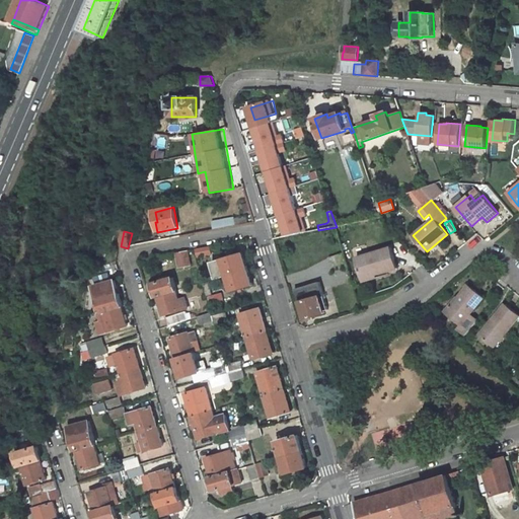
[(210,247),(195,249),(197,254),(197,257),(211,255),(210,247)]
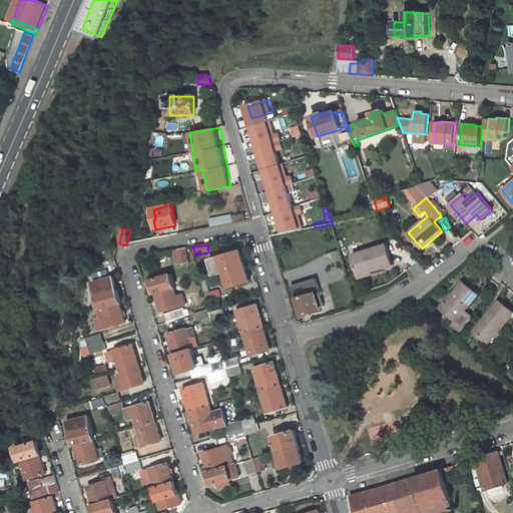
[(372,272),(381,269),(393,265),(386,244),(352,254),(358,273),(371,269),(372,272)]
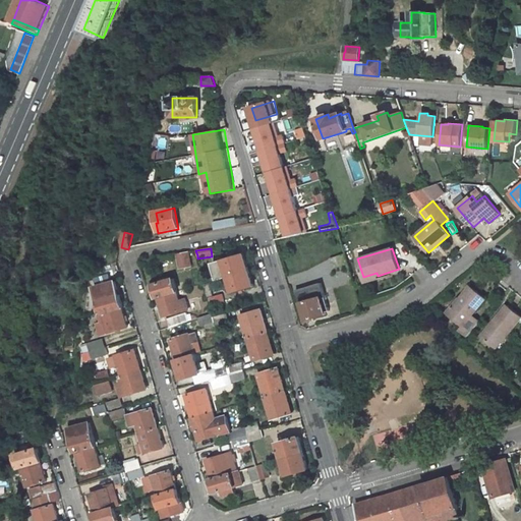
[(177,254),(180,268),(183,268),(191,267),(188,252),(177,254)]
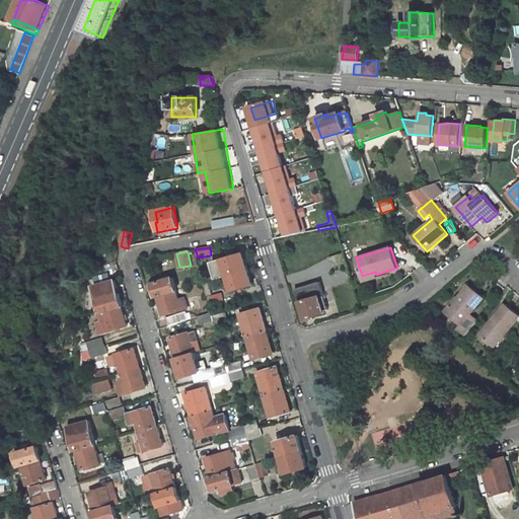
[(241,252),(221,258),(221,260),(211,263),(216,280),(226,277),(239,273),(247,271),(241,252)]
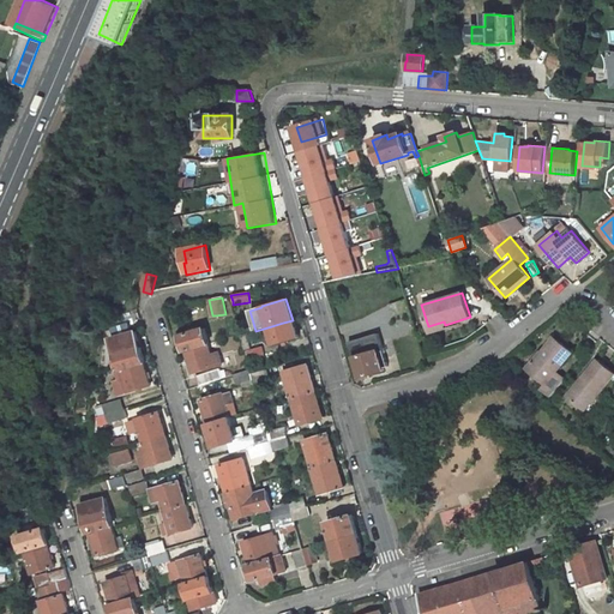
[(392,314),(409,309),(405,300),(389,305),(392,314)]
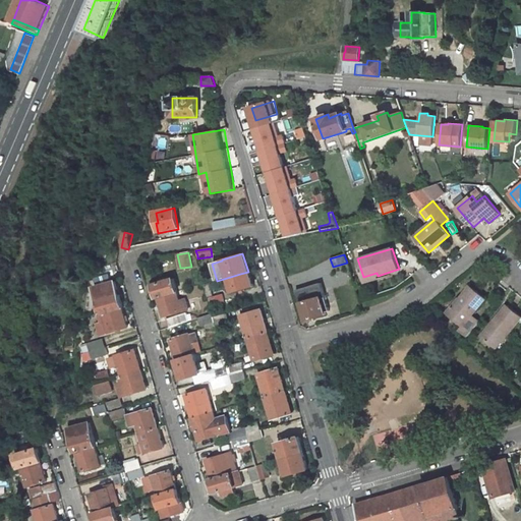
[(105,276),(119,273),(117,265),(103,269),(105,276)]
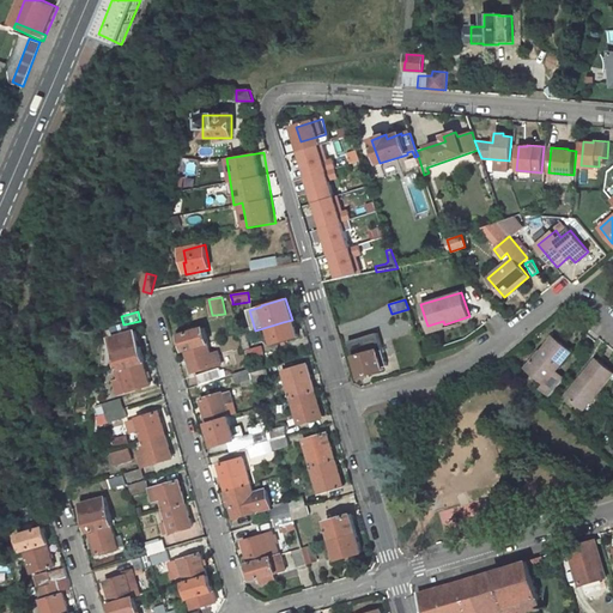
[(218,323),(231,320),(230,314),(216,316),(218,323)]
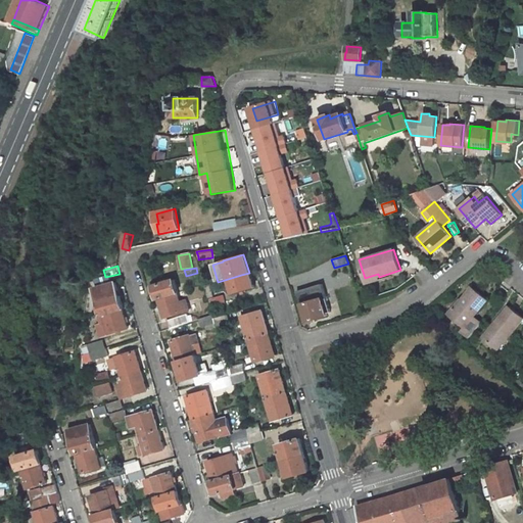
[(241,275),(228,279),(232,294),(254,288),(249,273),(241,275)]
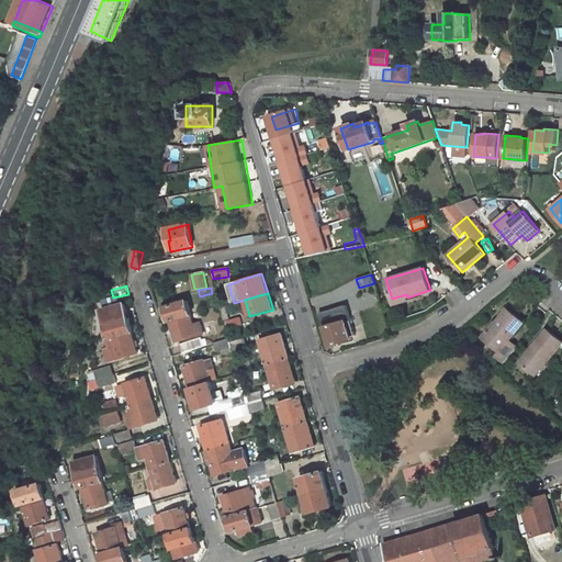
[(393,304),(418,298),(417,294),(407,298),(406,294),(392,299),(393,304)]
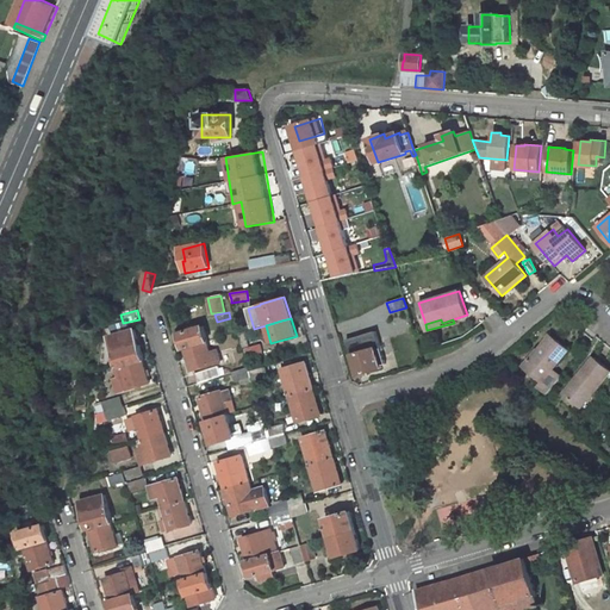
[(185,349),(206,343),(207,342),(201,327),(179,332),(184,349),(185,349)]
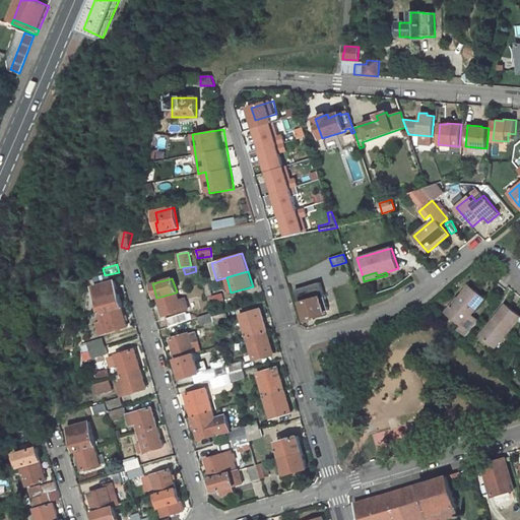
[(122,307),(118,295),(114,281),(94,287),(102,314),(103,313),(121,308),(122,307)]
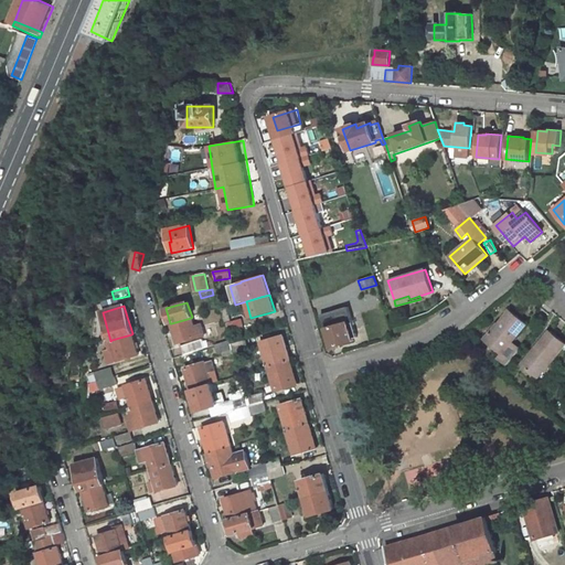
[(320,316),(324,331),(327,330),(332,347),(353,341),(353,339),(358,338),(347,307),(320,316)]
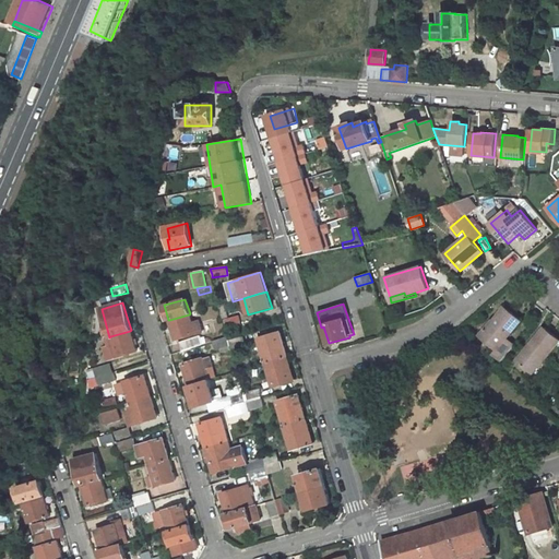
[(509,337),(523,321),(507,307),(495,321),(494,321),(482,334),(498,349),(495,353),(503,360),(515,345),(509,337)]
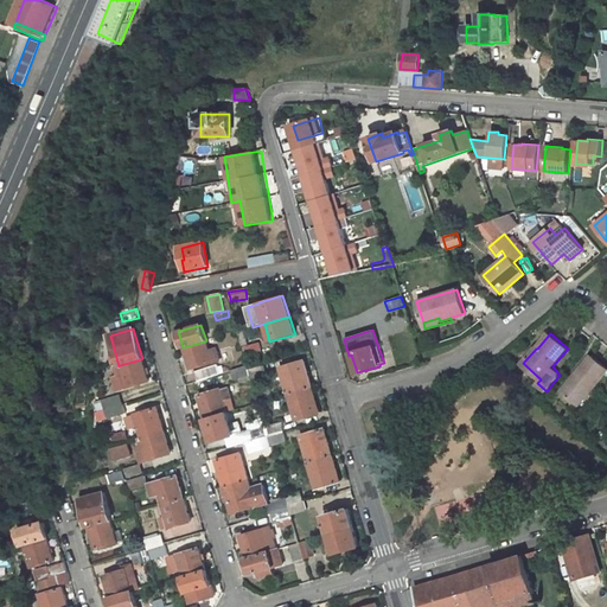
[(205,342),(184,347),(191,369),(219,359),(216,350),(208,352),(205,342)]
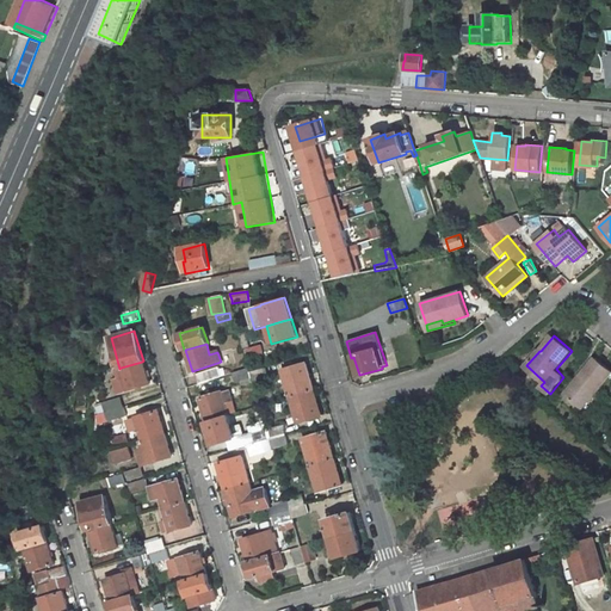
[(247,359),(263,355),(260,345),(245,350),(247,359)]
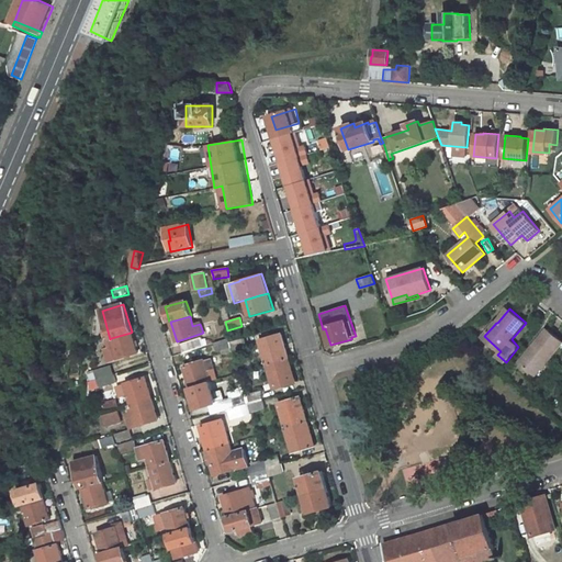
[(537,374),(561,344),(561,339),(549,328),(521,361),(537,374)]
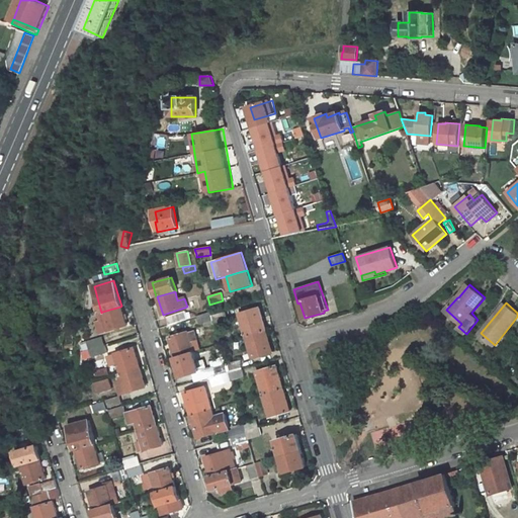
[(126,325),(120,307),(102,312),(108,331),(126,325)]
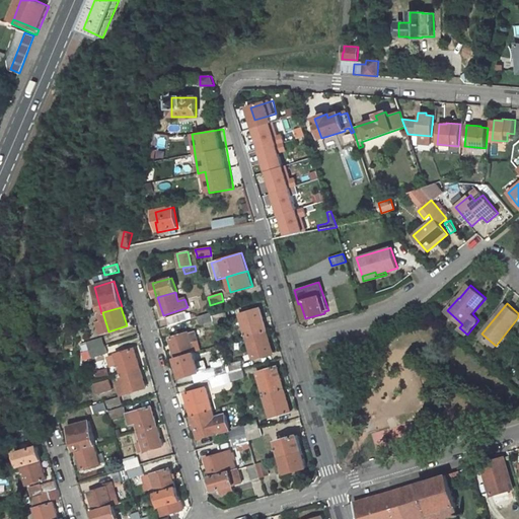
[(266,331),(258,308),(237,314),(244,338),(266,331)]
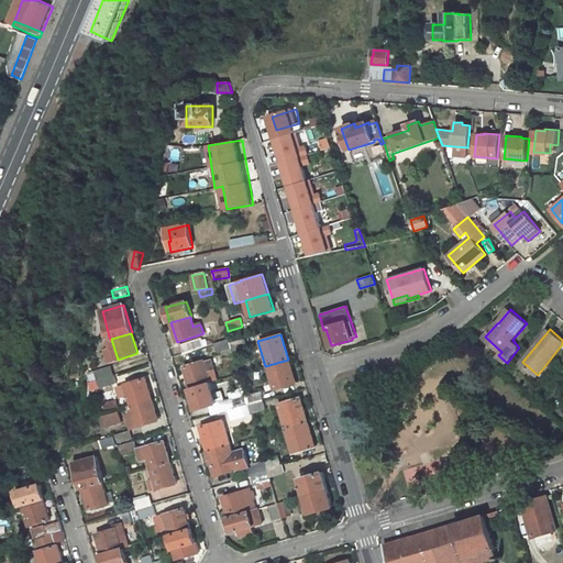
[(202,339),(181,345),(184,352),(205,346),(202,339)]
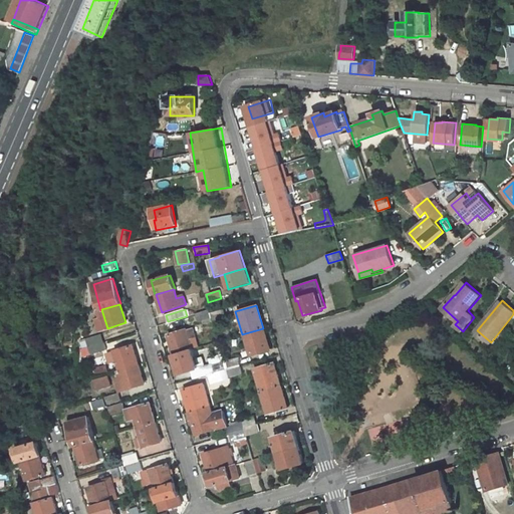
[(223,310),(210,314),(211,319),(212,321),(225,317),(223,310)]
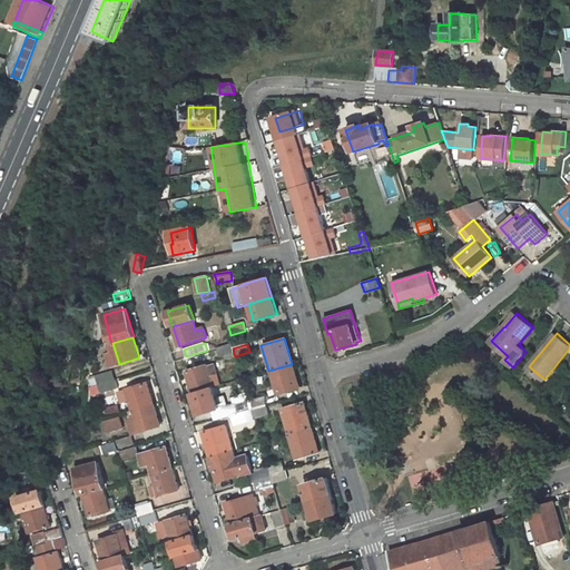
[(232,345),(217,350),(219,359),(234,354),(233,349),(232,345)]
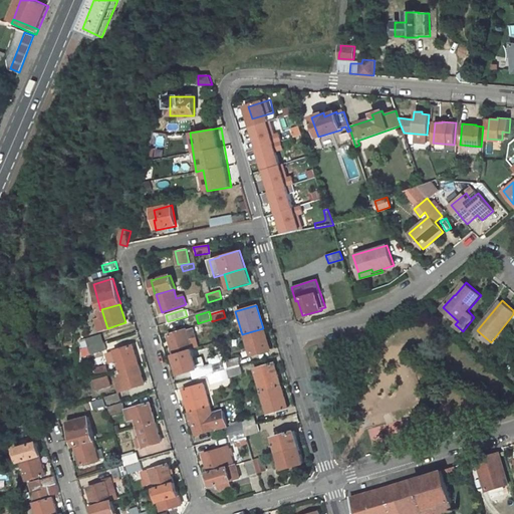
[(194,328),(168,336),(174,354),(192,349),(189,340),(196,338),(194,328)]
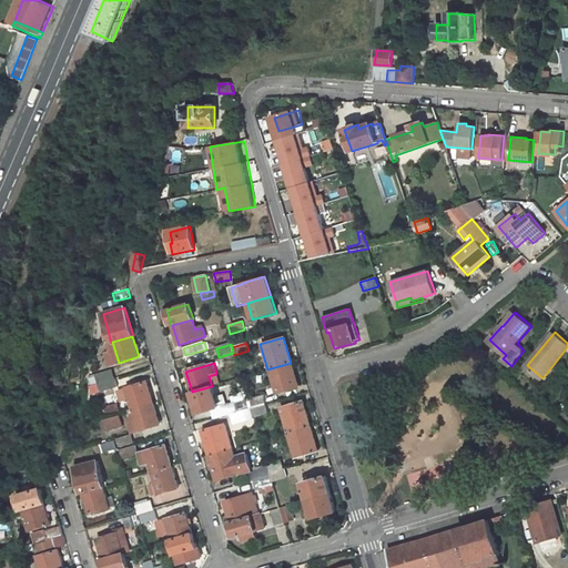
[(275,393),(298,386),(291,363),(267,369),(275,393)]
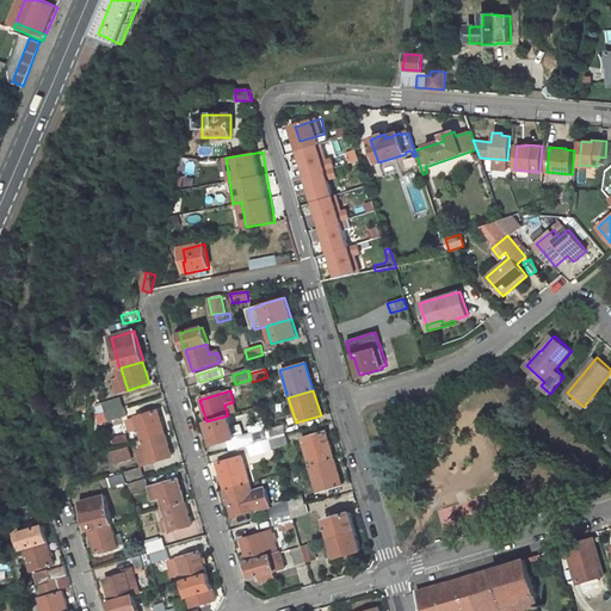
[(121,397),(104,403),(107,412),(124,407),(121,397)]
